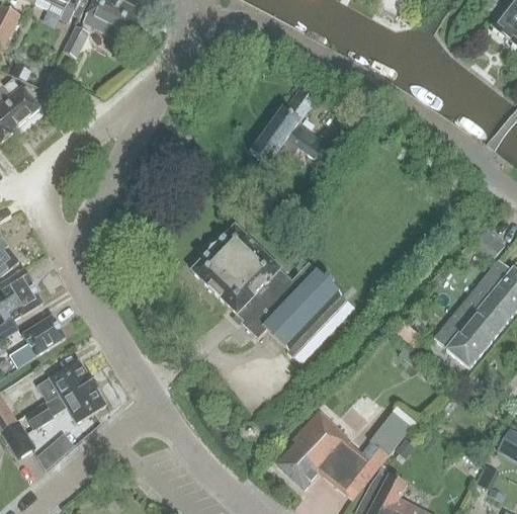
[(56,1),(56,0),(28,0),(47,9),(49,4),(52,5),(54,0),(56,1)]
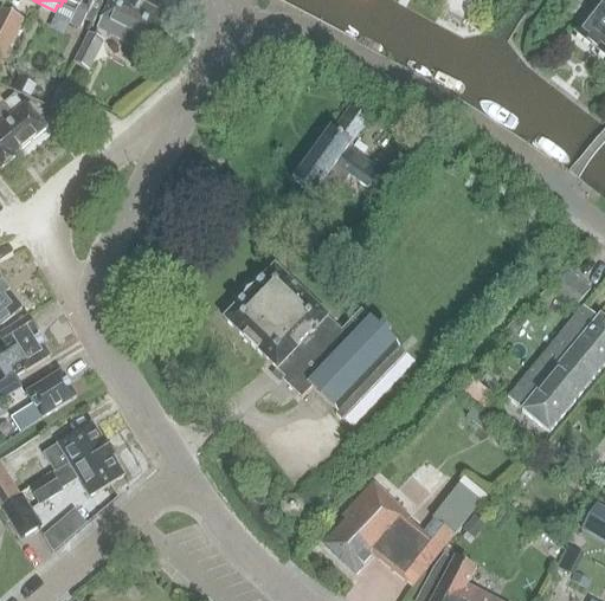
[(65,0),(65,1),(63,0),(60,6),(72,12),(68,21),(78,27),(84,17),(94,21),(103,0),(65,0)]
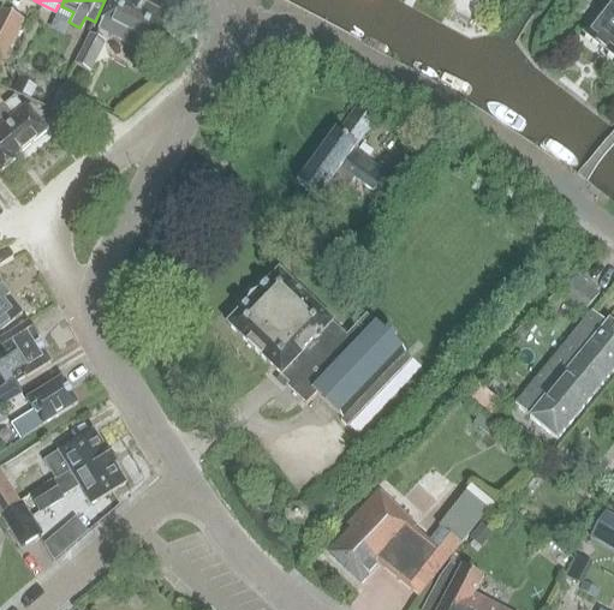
[(148,51),(167,13),(141,0),(112,0),(100,25),(148,51)]
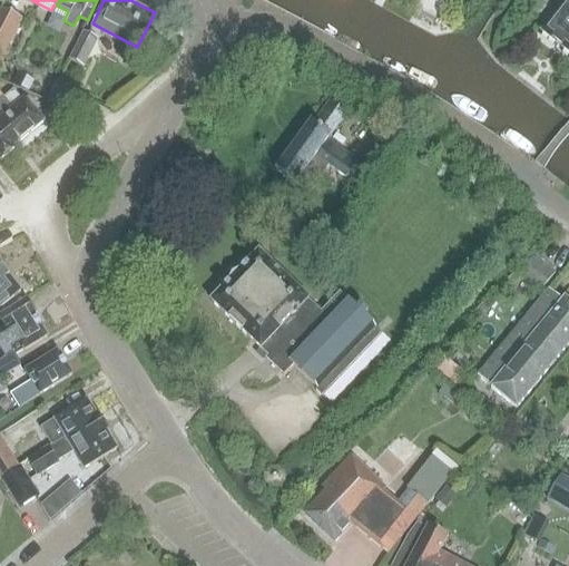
[(561,0),(562,1),(541,29),(568,49),(568,0),(561,0)]
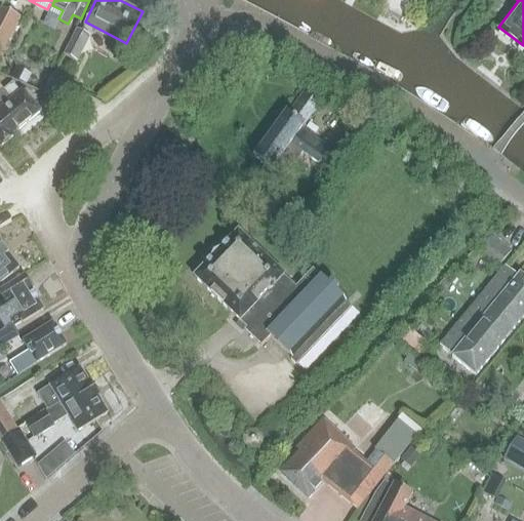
[(0,53),(19,16),(0,5),(0,53)]
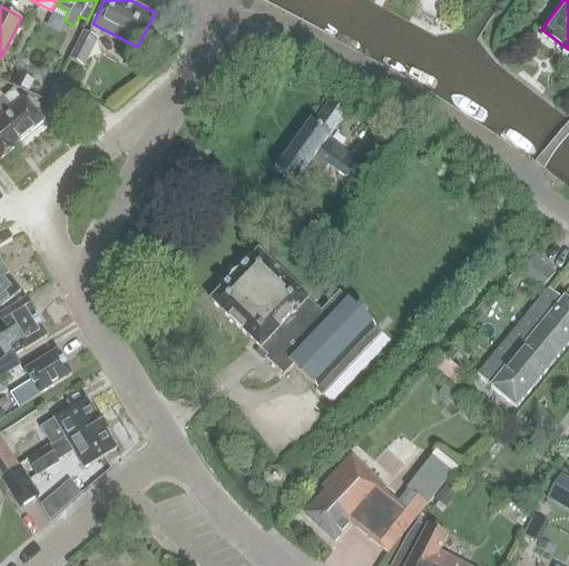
[(85,64),(99,36),(85,29),(70,57),(85,64)]
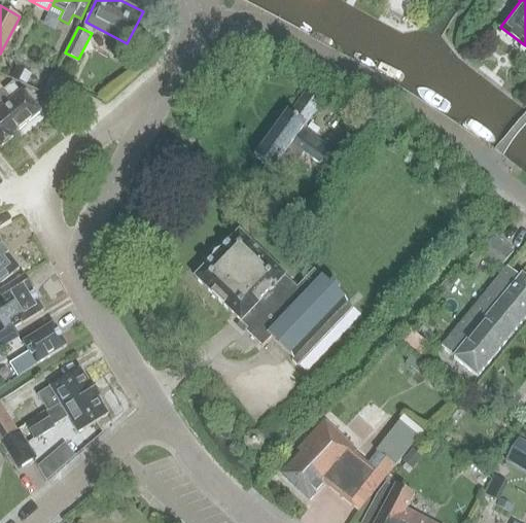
[(13,133),(42,110),(24,88),(21,90),(13,80),(4,88),(0,82),(0,144),(1,146),(14,134),(13,133)]
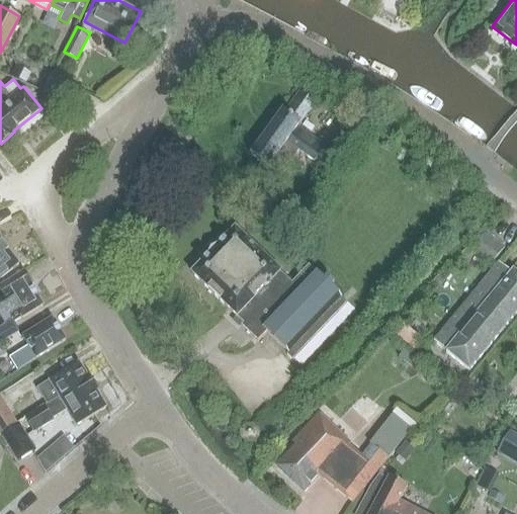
[(284,107),(252,152),(269,165),(272,160),(284,169),(299,148),(315,159),(326,144),(298,124),(317,99),(300,88),(286,109),(284,107)]
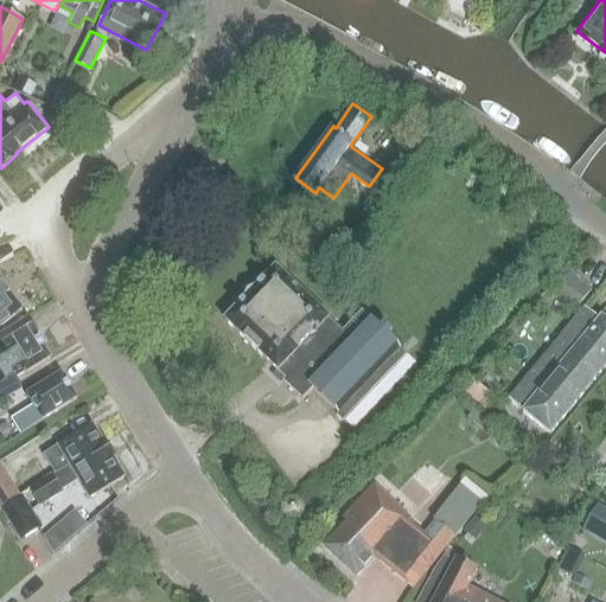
[(300,397),(313,384),(345,415),(407,351),(363,308),(338,333),(324,320),(330,315),(276,264),(225,316),(285,373),(281,378),(300,397)]
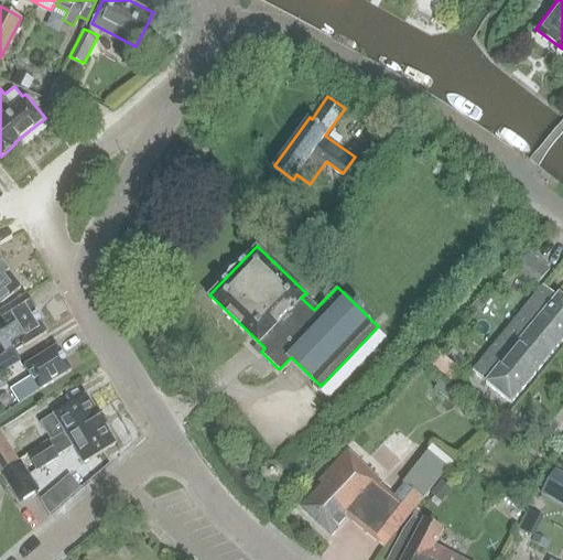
[(532,248),(520,265),(541,280),(553,264),(532,248)]
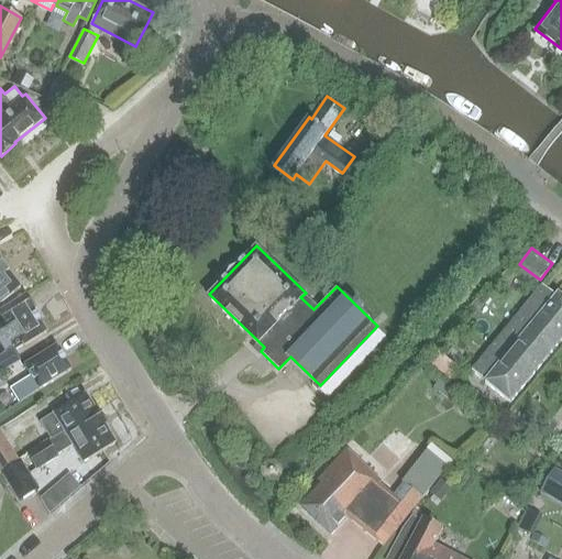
[(0,302),(21,285),(0,258),(0,302)]
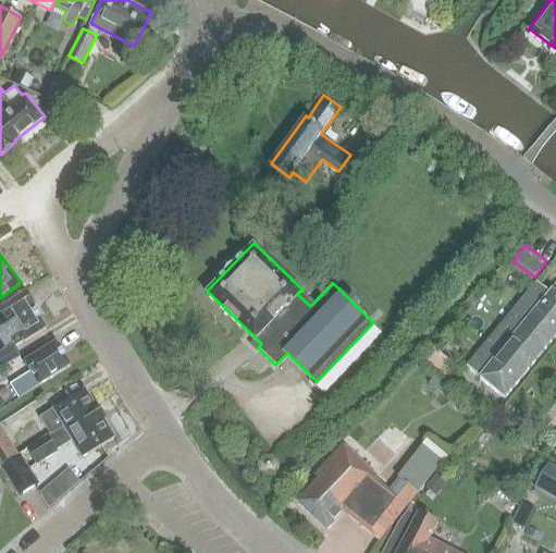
[(506,396),(555,334),(555,291),(553,289),(551,292),(536,280),(467,365),(481,376),(481,377),(506,396)]
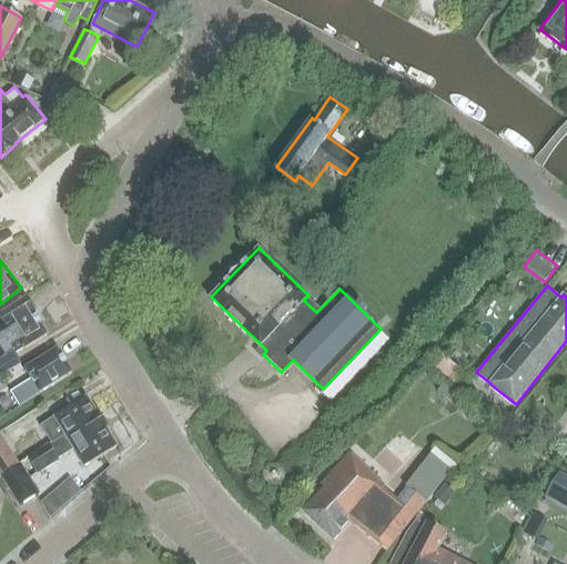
[(26,346),(48,332),(34,311),(36,310),(27,296),(0,312),(0,313),(7,324),(0,328),(0,370),(19,359),(14,351),(24,345),(26,346)]
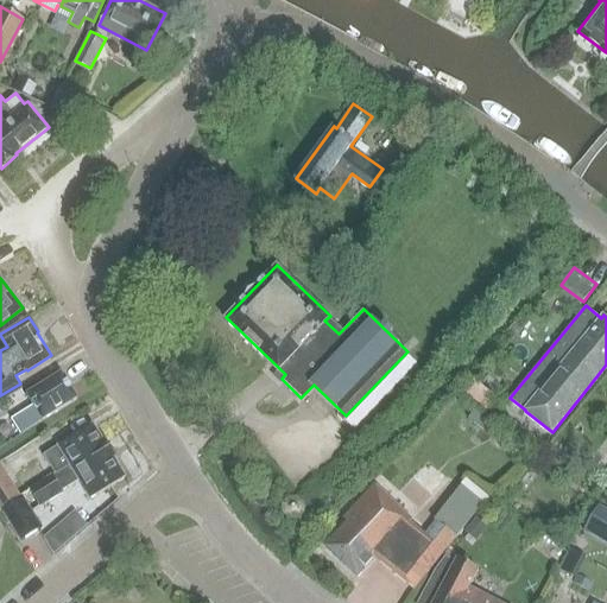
[(408,351),(346,416),(355,425),(417,361),(408,351)]
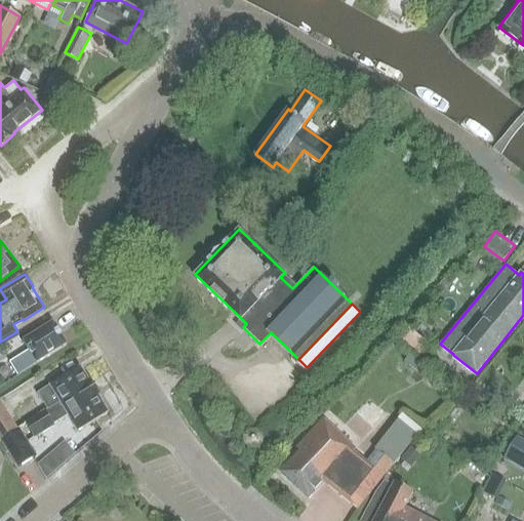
[(18,371),(67,342),(53,320),(24,338),(30,348),(11,359),(18,371)]
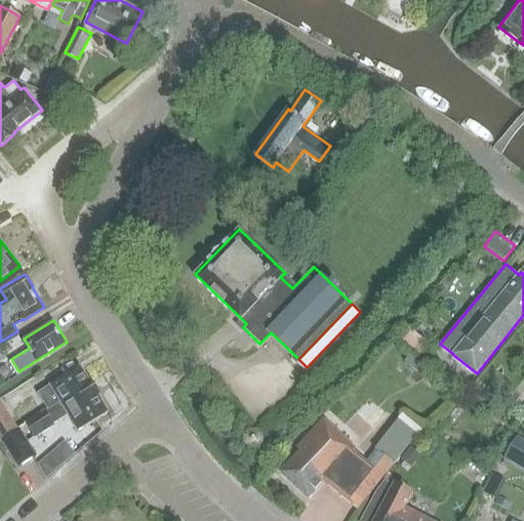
[(409,325),(401,335),(420,352),(429,341),(409,325)]
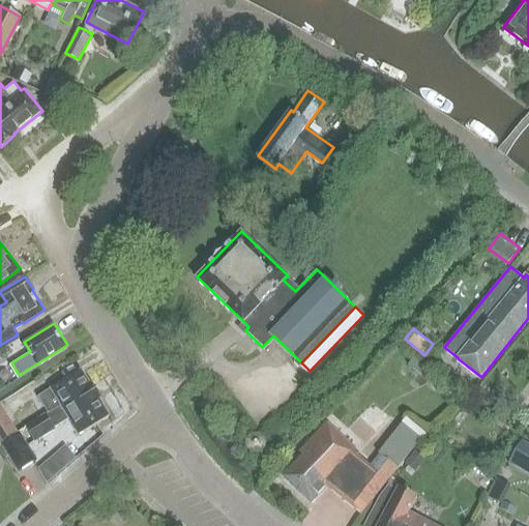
[(61,404),(93,384),(92,384),(91,384),(82,368),(36,396),(46,410),(47,412),(61,404)]
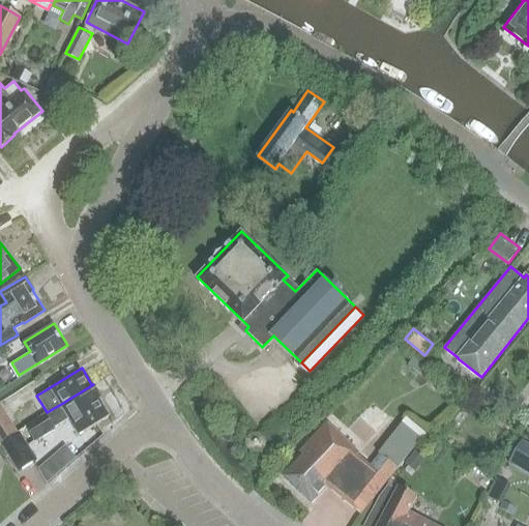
[(79,433),(110,414),(99,398),(100,397),(93,384),(61,404),(47,412),(46,410),(23,424),(24,425),(19,428),(27,441),(31,438),(32,440),(54,427),(69,417),(79,433)]
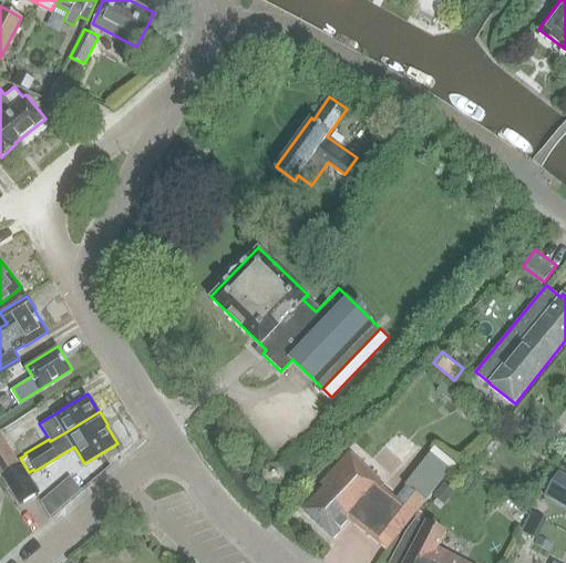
[(0,472),(18,461),(0,431),(0,472)]
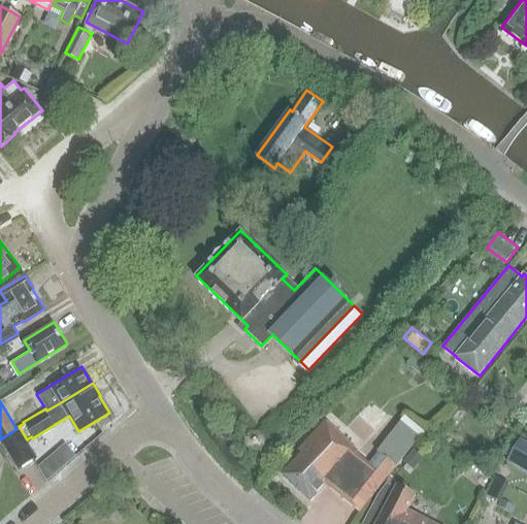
[(374,450),(377,452),(369,463),(357,452),(359,448),(327,419),(299,449),(302,452),(283,473),(311,498),(327,481),(360,510),(396,464),(415,441),(394,424),(374,450)]
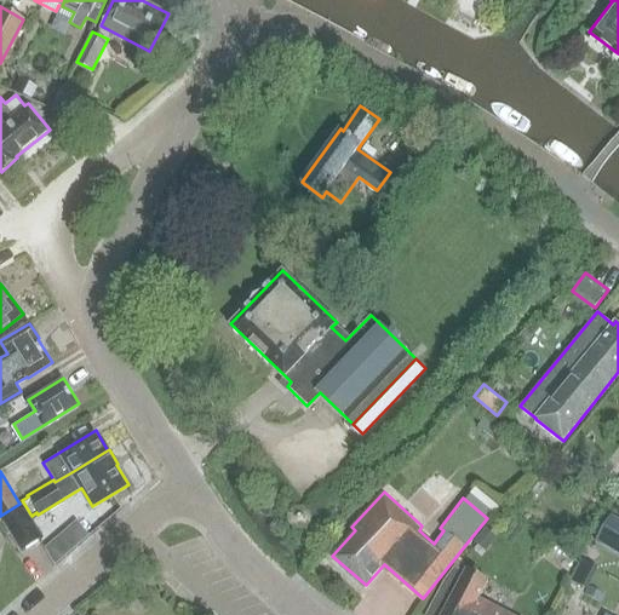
[(296,504),(288,511),(288,521),(296,527),(305,527),(311,521),(311,511),(305,504),(296,504)]
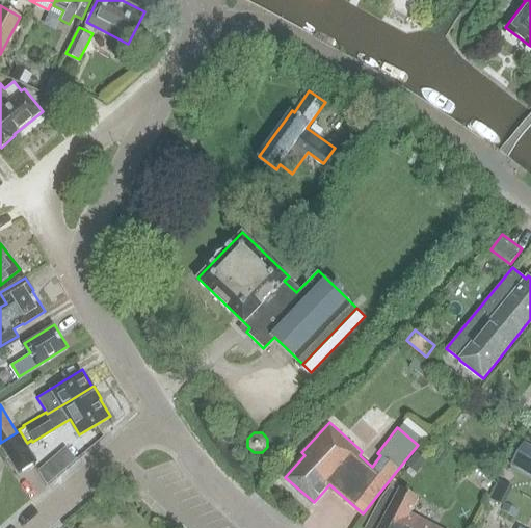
[(35,458),(20,433),(0,446),(16,471),(35,458)]
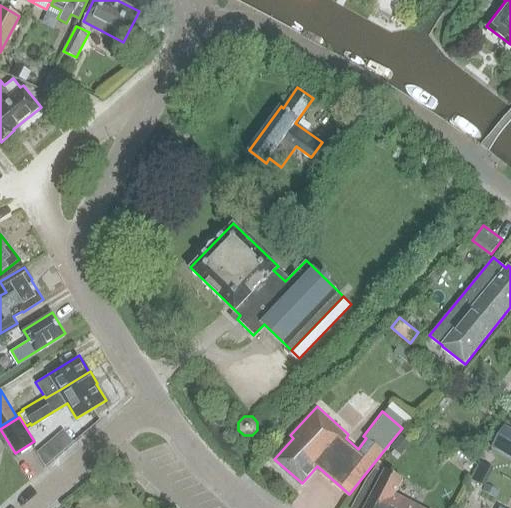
[(510,425),(505,422),(492,445),(510,454),(510,425)]
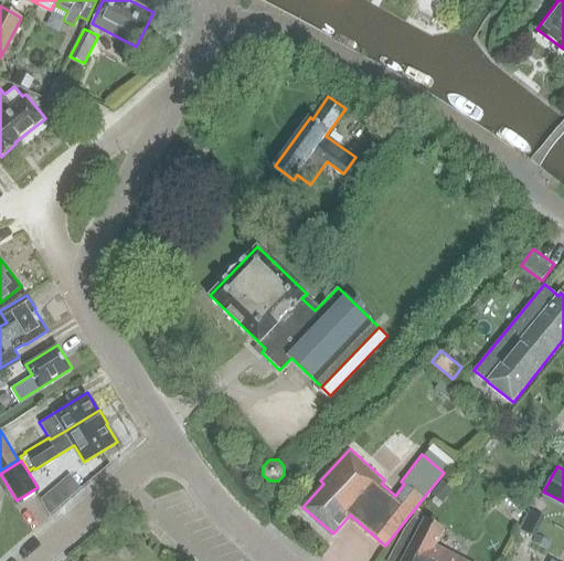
[(453,486),(442,477),(429,491),(440,500),(453,486)]
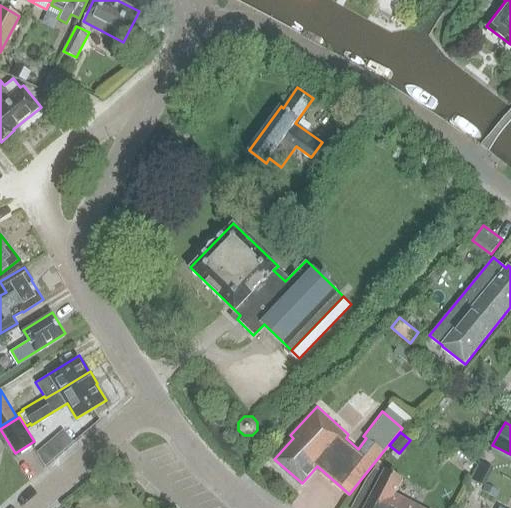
[(37,449),(45,463),(54,456),(44,444),(37,449)]
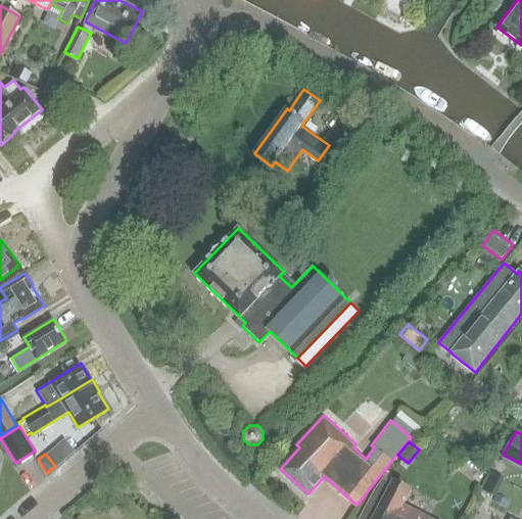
[(412,488),(393,479),(372,518),(433,518),(404,504),(412,488)]
